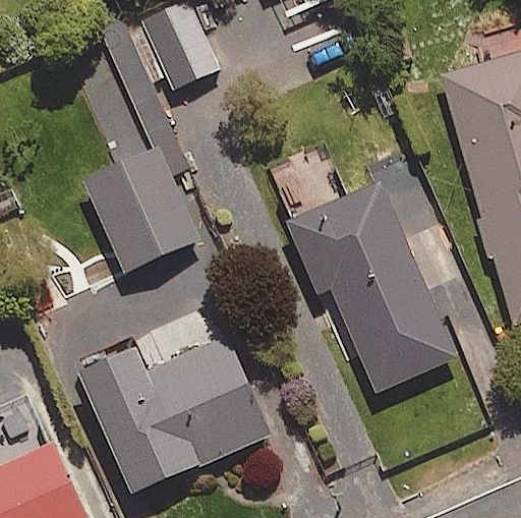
[(216,71),(189,2),(145,19),(171,89),(216,71)]
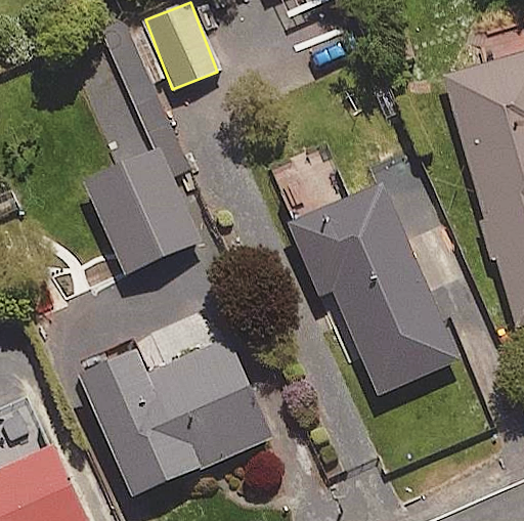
[(120,18),(61,45),(116,166),(82,180),(124,273),(195,241),(163,167),(182,158),(120,18)]
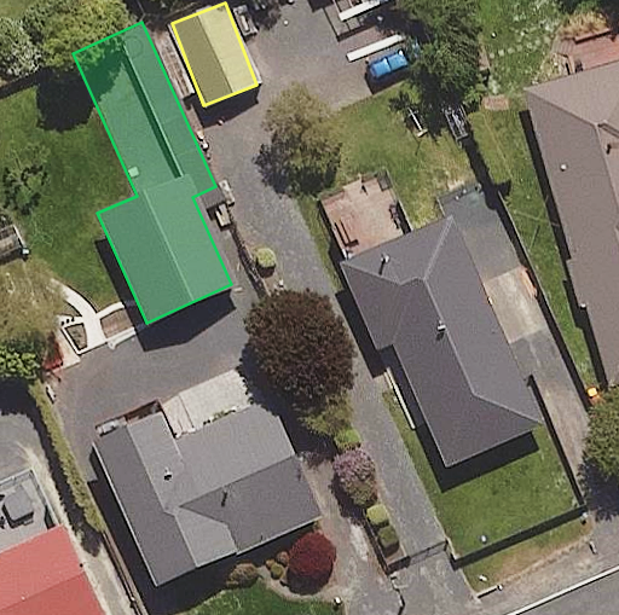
[(618,63),(522,92),(609,387),(618,383),(618,63)]
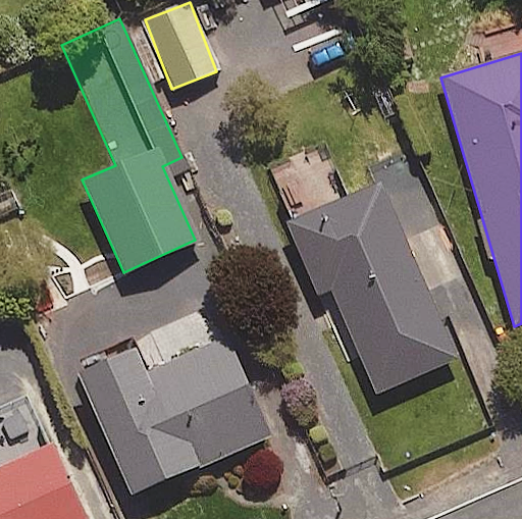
[(439,322),(378,184),(285,224),(316,294),(328,289),(359,358),(439,322)]
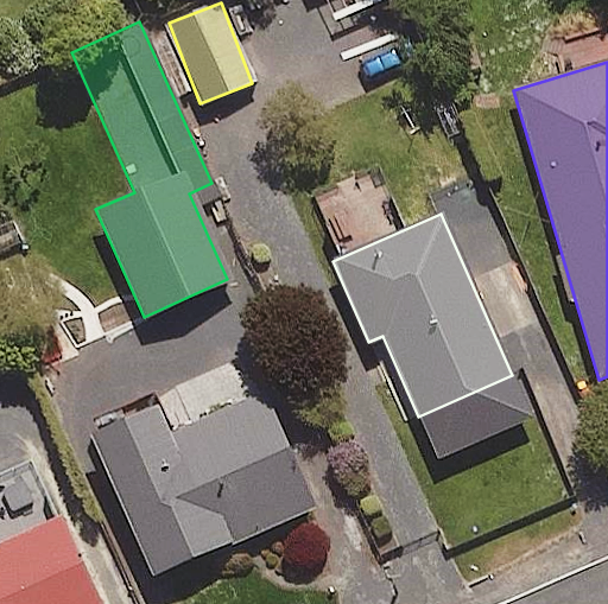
[(310,509),(263,395),(166,436),(152,402),(89,428),(150,576),(310,509)]
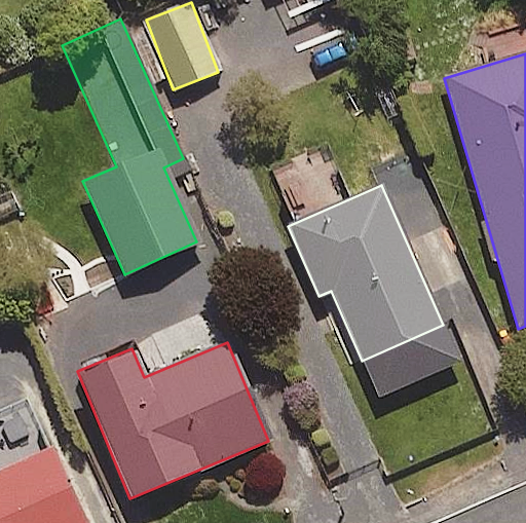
[(80,522),(46,448),(0,469),(0,522),(80,522)]
